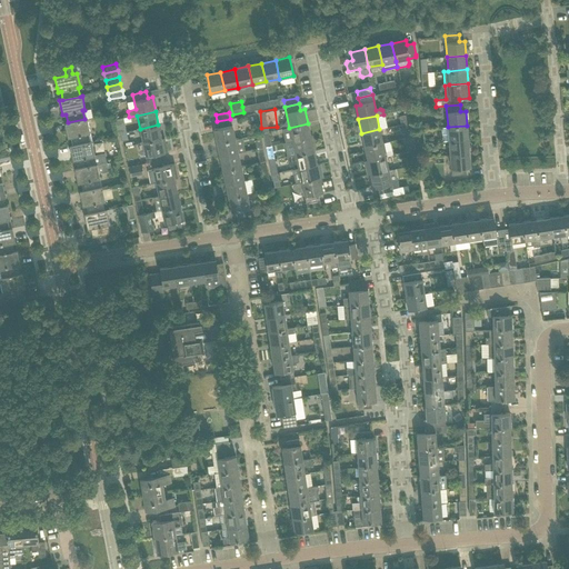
[(115,120),(116,129),(126,128),(123,118),(115,120)]
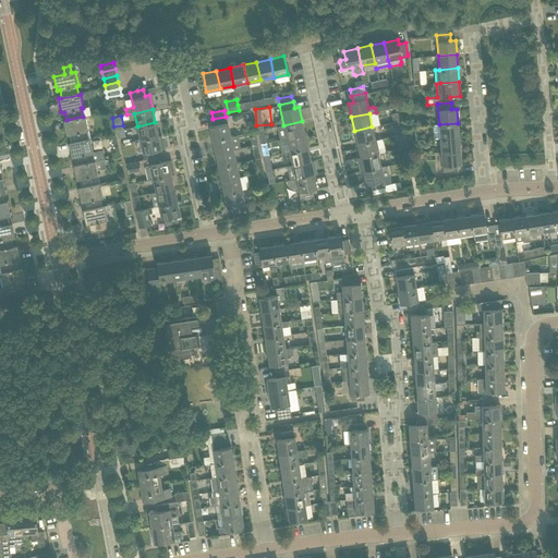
[(85,117),(83,117),(67,120),(63,121),(67,135),(70,134),(71,143),(87,140),(86,131),(88,131),(85,117)]
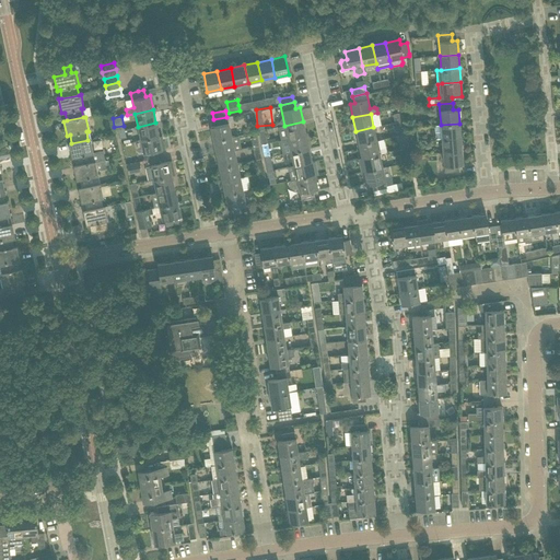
[(214,126),(210,127),(213,141),(231,137),(230,131),(228,123),(226,117),(213,119),(214,126)]
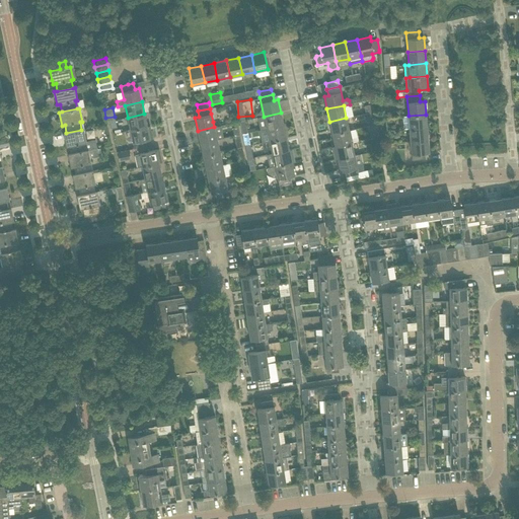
[(284,125),(281,113),(264,117),(267,129),(284,125)]
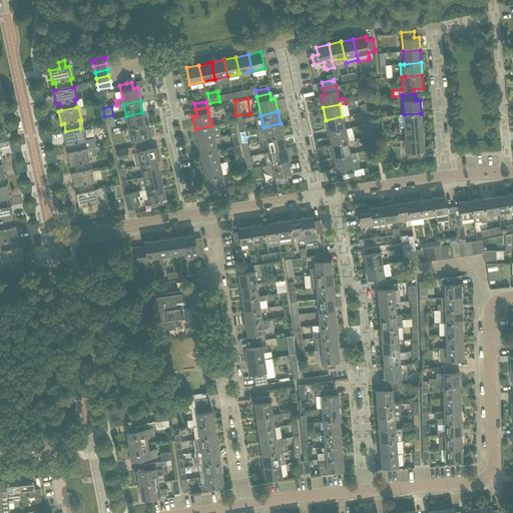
[(145,125),(142,112),(126,116),(128,128),(145,125)]
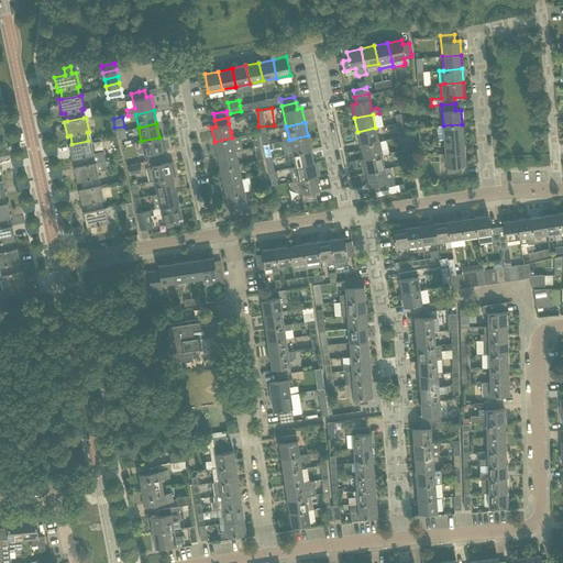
[(463,138),(462,124),(443,125),(435,127),(437,140),(444,140),(463,138)]
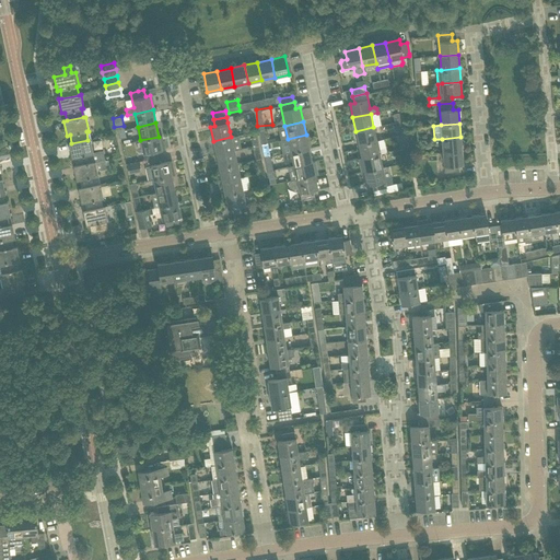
[(376,140),(373,127),(356,131),(359,144),(376,140)]
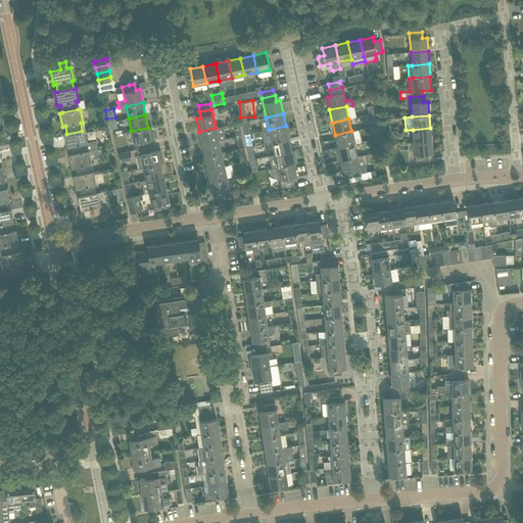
[(288,139),(286,126),(269,130),(271,137),(266,138),(267,143),(272,142),(288,139)]
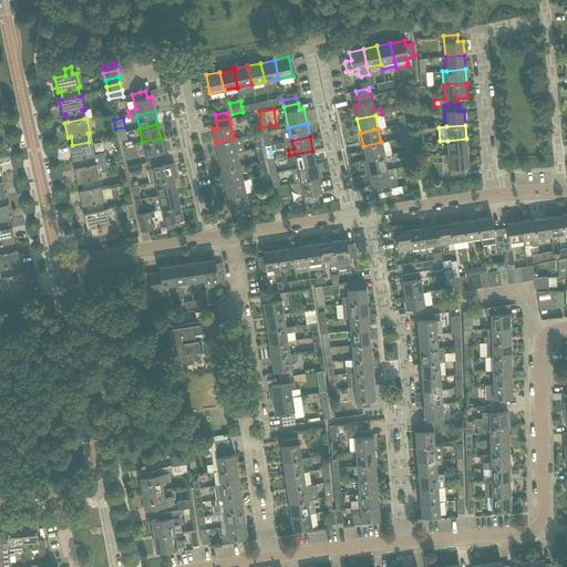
[(161,138),(142,142),(146,163),(161,160),(158,153),(166,152),(165,143),(162,143),(161,138)]
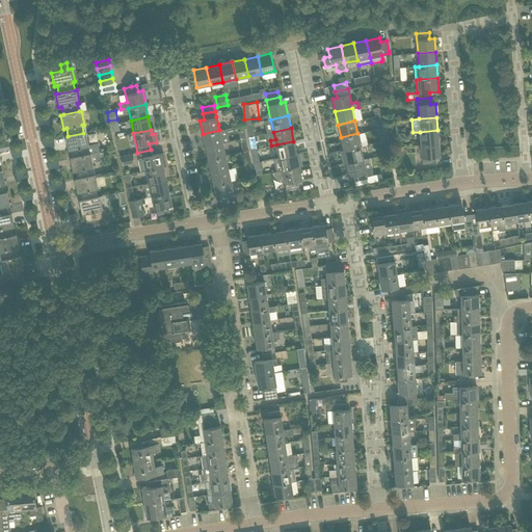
[(222,142),(219,130),(203,134),(205,147),(222,142)]
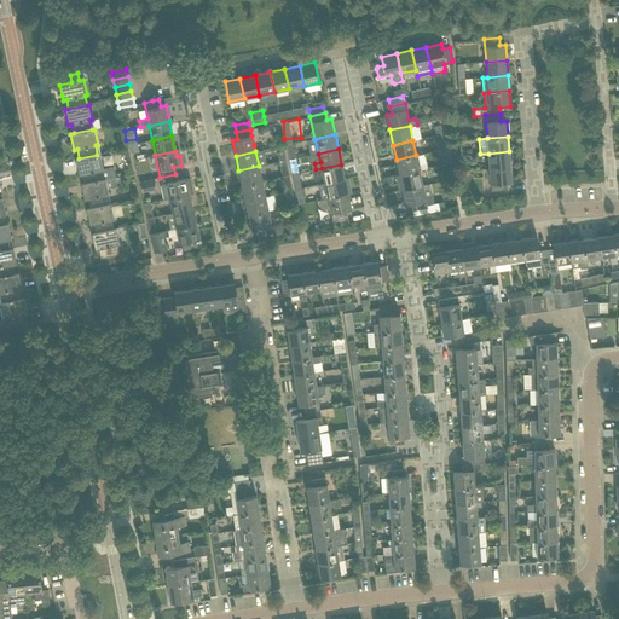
[(510,167),(509,151),(489,154),(490,168),(510,167)]
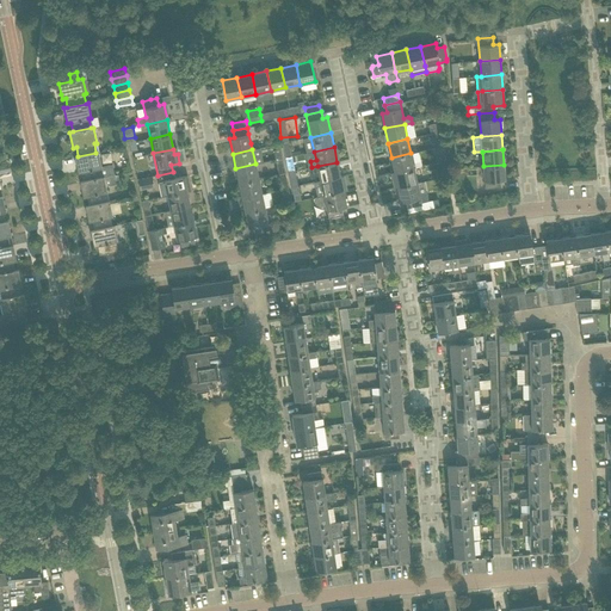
[(96,153),(78,156),(74,156),(76,168),(78,172),(81,172),(84,180),(102,177),(115,174),(112,165),(102,166),(98,152),(96,153)]
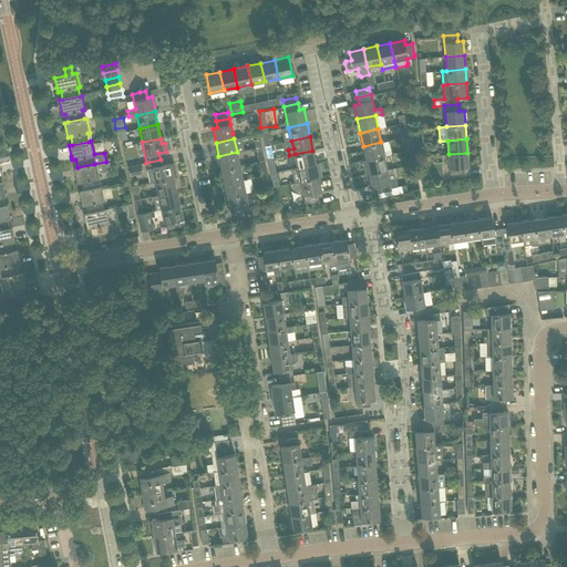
[(384,156),(381,142),(363,146),(366,160),(384,156)]
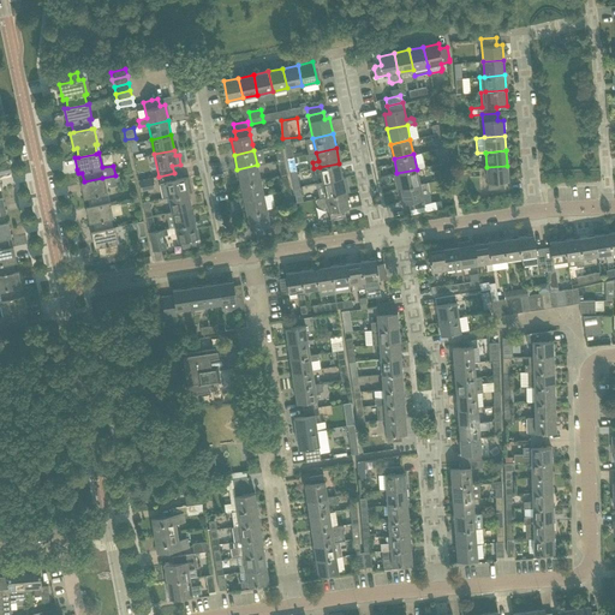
[(342,178),(339,163),(320,167),(314,168),(310,169),(311,177),(321,174),(322,183),(342,178)]
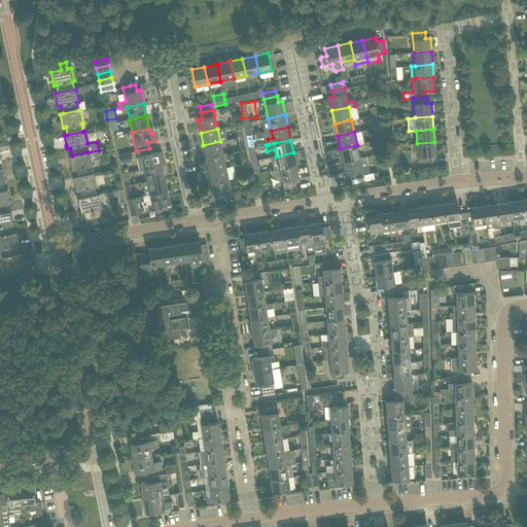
[(223,154),(220,141),(203,145),(206,157),(223,154)]
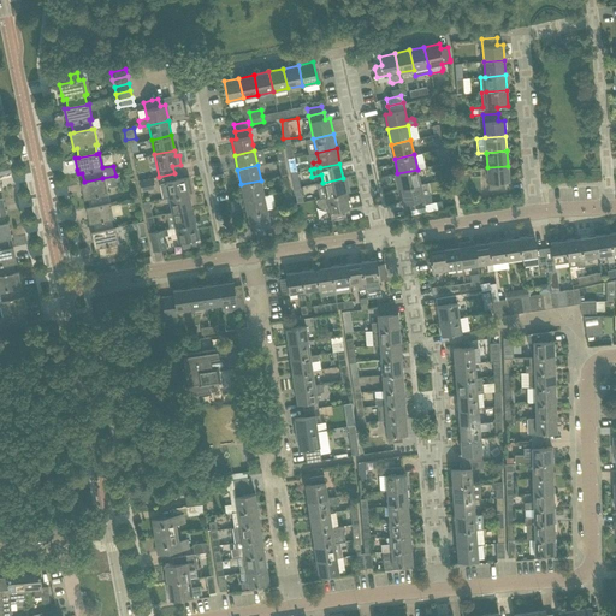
[(509,182),(508,166),(487,167),(489,190),(504,189),(503,182),(509,182)]
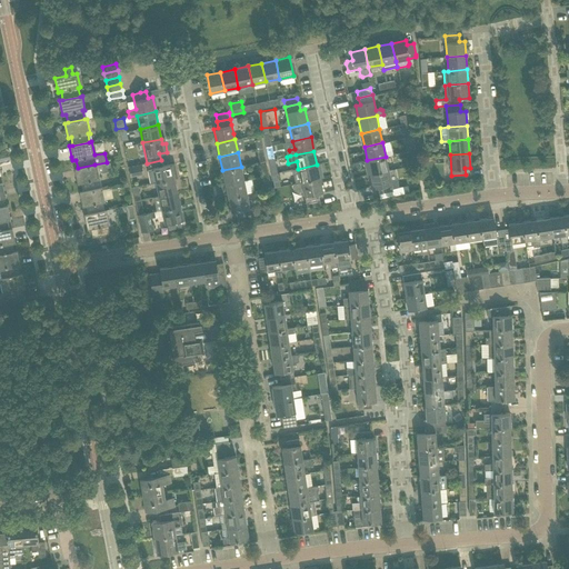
[(367,160),(363,161),(366,170),(369,169),(370,175),(388,170),(386,157),(367,160)]
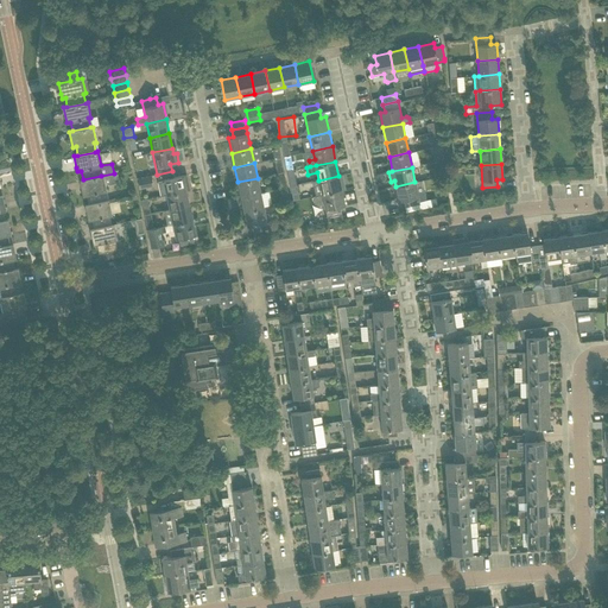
[(172,171),(157,175),(159,182),(158,182),(160,196),(166,195),(187,191),(185,185),(189,184),(187,175),(183,176),(173,178),(172,171)]
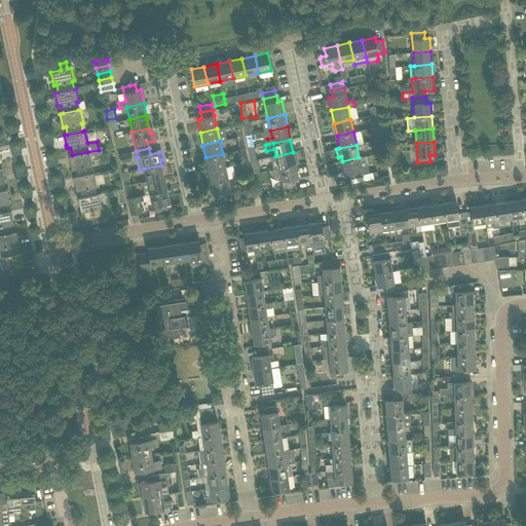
[(72,155),(69,156),(71,165),(72,170),(74,168),(76,177),(91,174),(94,173),(92,165),(91,160),(101,158),(99,150),(87,152),(72,155)]
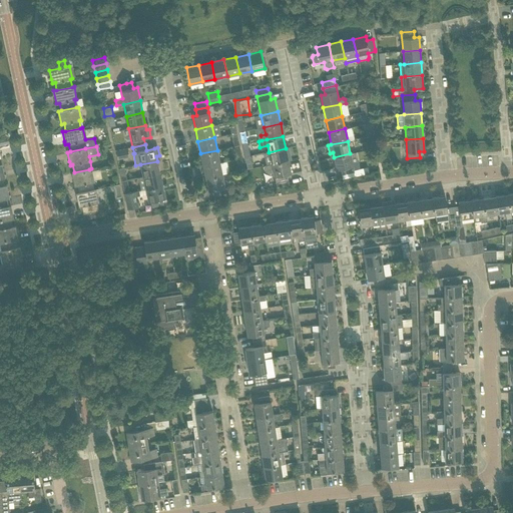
[(286,148),(269,152),(272,164),(289,160),(288,156),(291,155),(289,147),(286,148)]
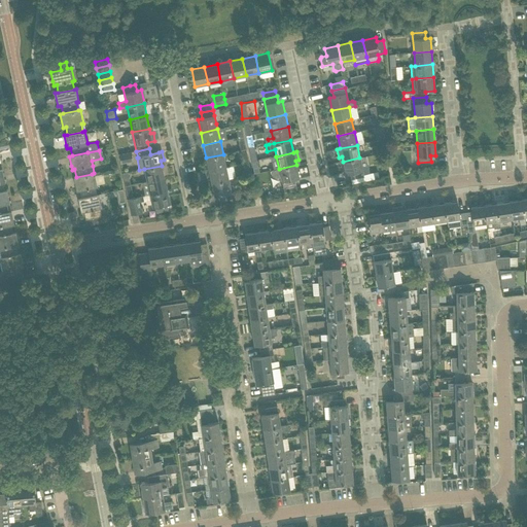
[(135,152),(121,152),(123,164),(136,164),(135,152)]
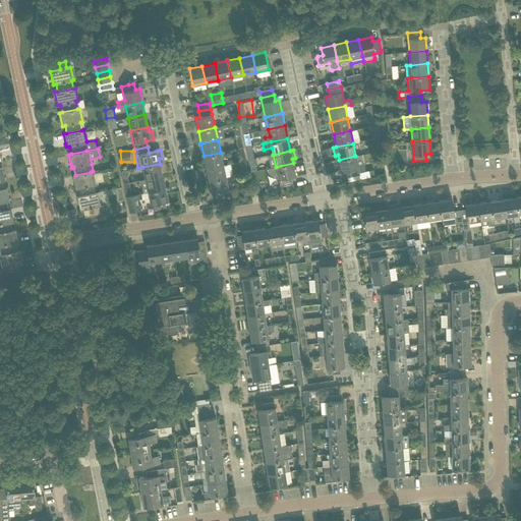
[(223,165),(221,153),(204,156),(207,169),(223,165)]
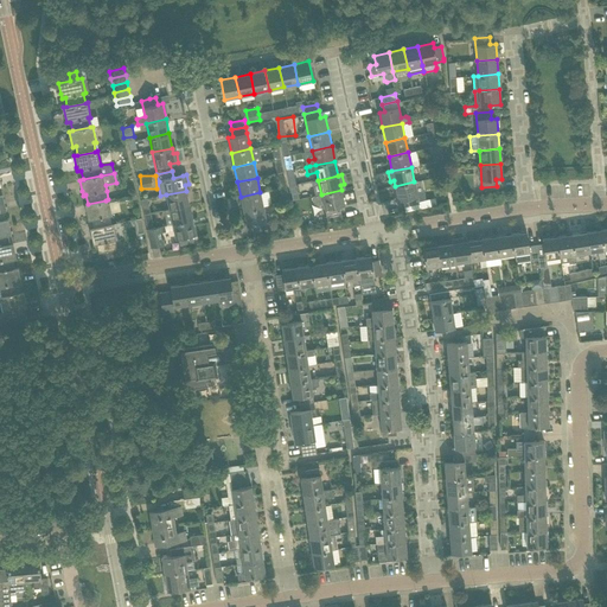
[(414,181),(395,186),(398,200),(403,199),(404,206),(419,204),(420,208),(430,205),(429,199),(419,202),(416,192),(414,181)]
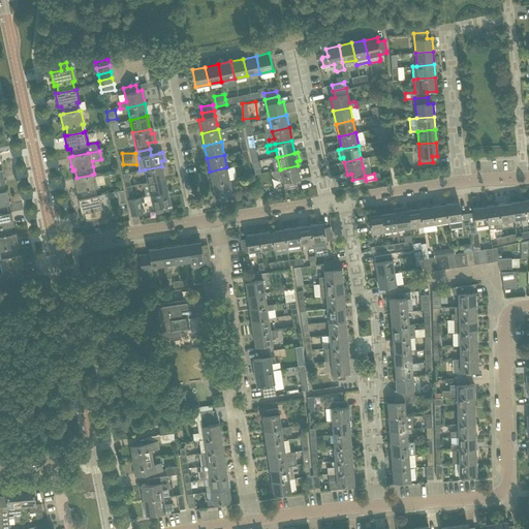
[(298,165),(280,169),(272,172),(273,177),(276,179),(282,178),(284,188),(297,186),(296,180),(300,179),(298,165)]
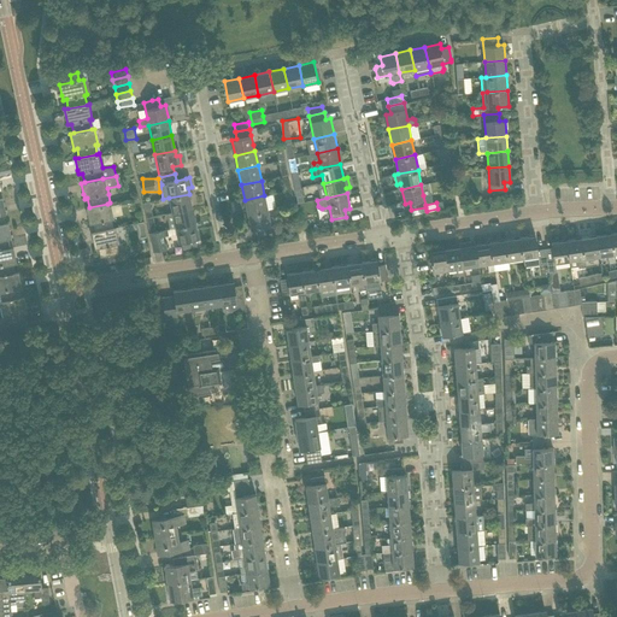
[(192,209),(189,194),(169,198),(172,212),(192,209)]
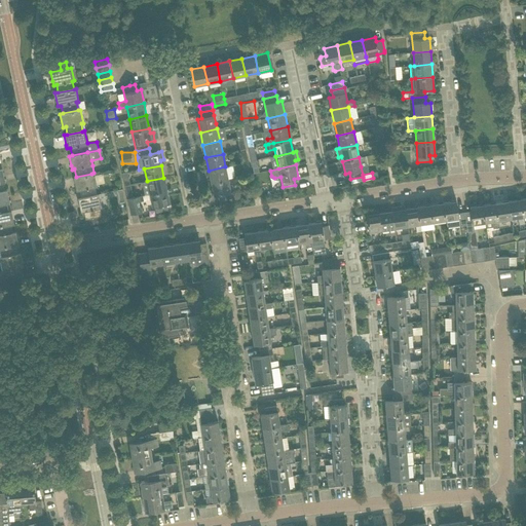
[(228,179),(225,166),(209,171),(211,183),(228,179)]
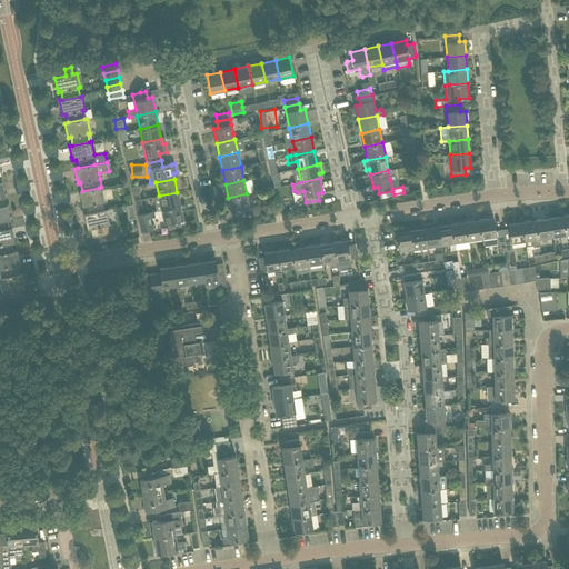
[(99,188),(82,191),(79,191),(82,206),(86,206),(87,213),(105,210),(102,202),(105,201),(101,187),(99,188)]
